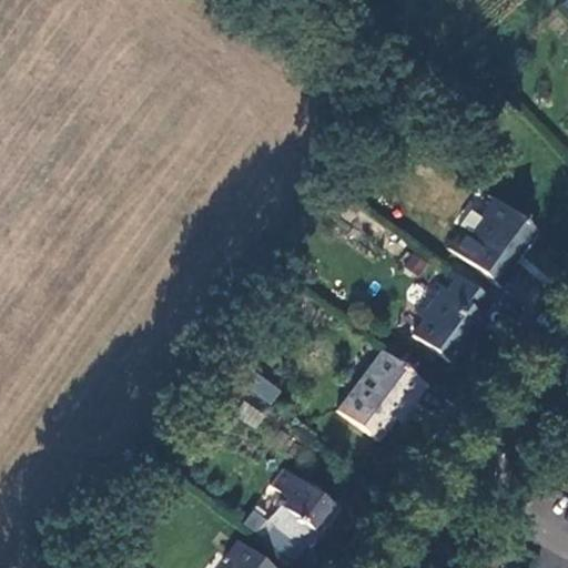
[(447,243),(499,283),(517,262),(510,259),(536,225),(505,199),(492,216),(484,212),(482,214),(472,229),(463,223),(447,243)]
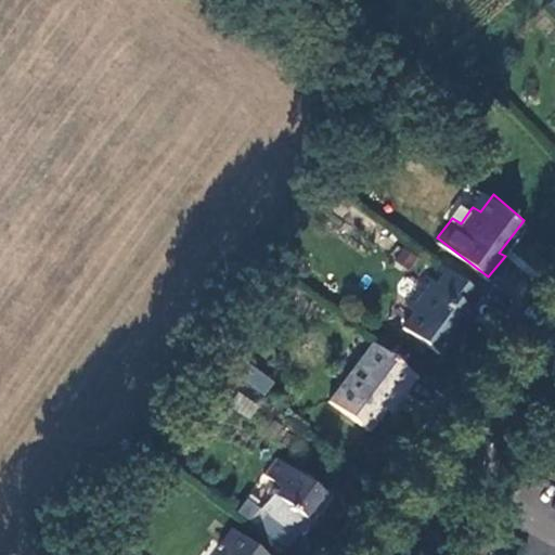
[(449,215),(452,218),(461,223),(470,209),(460,201),(449,215)]
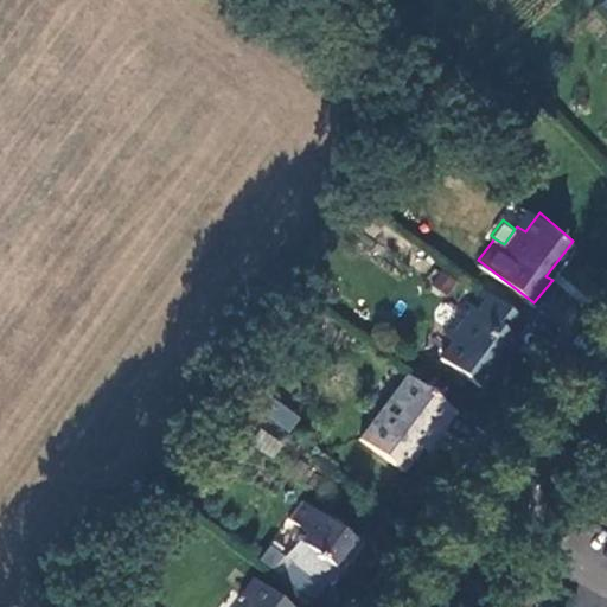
[(508,332),(521,317),(492,295),(480,312),(465,301),(441,332),(451,338),(438,356),(474,383),(484,371),(489,375),(516,338),(508,332)]
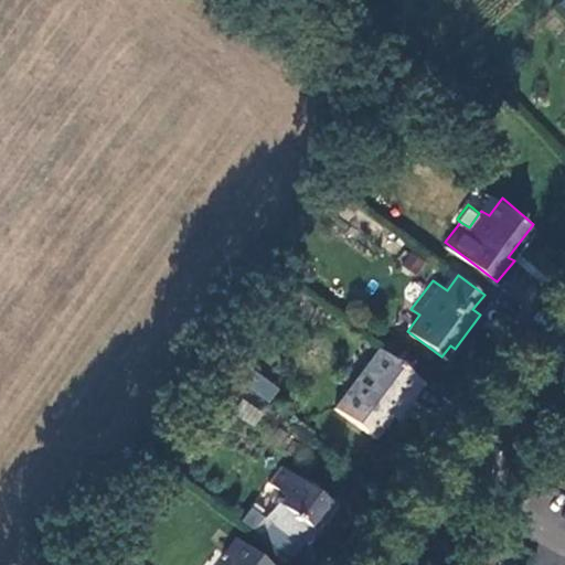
[(408,398),(420,382),(374,349),(333,406),(372,436),(390,411),(403,394),(408,398)]
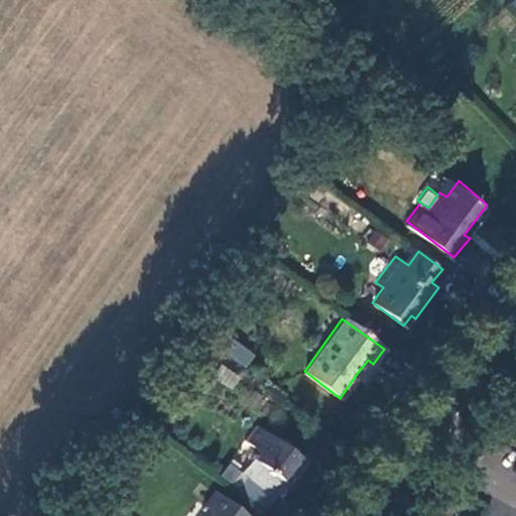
[(245,369),(255,355),(234,339),(224,353),(245,369)]
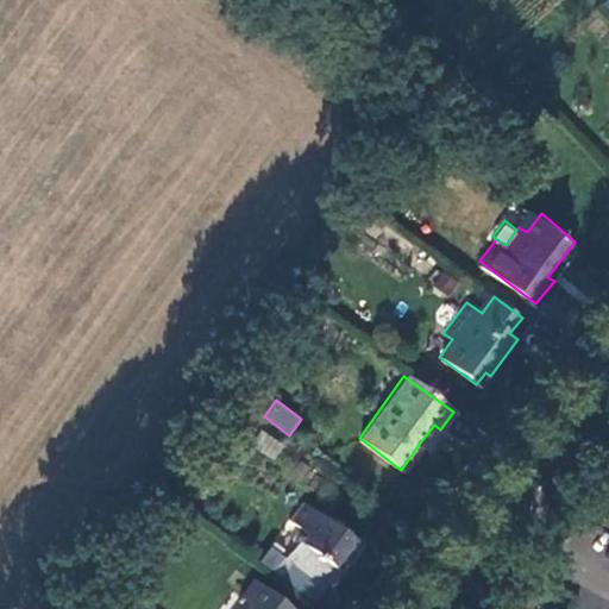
[(231,432),(243,416),(231,409),(220,422),(231,432)]
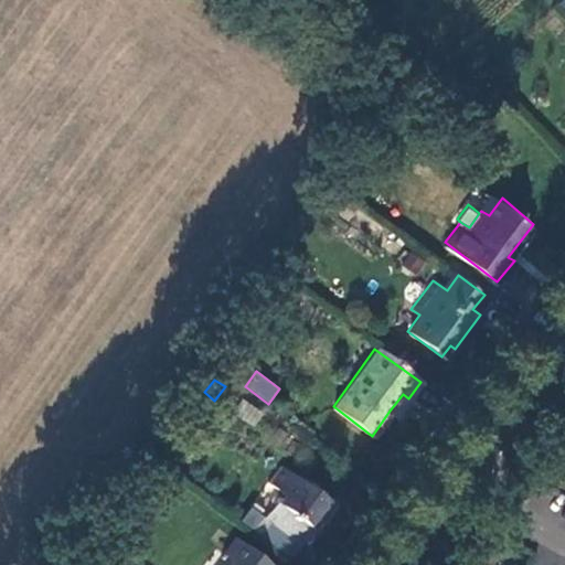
[(396,416),(408,398),(403,394),(390,411),(396,416)]
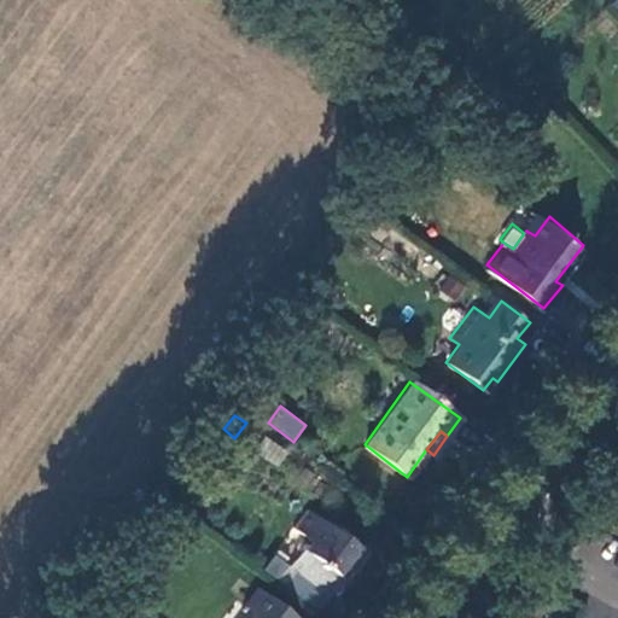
[(263,438),(258,456),(281,464),(287,445),(263,438)]
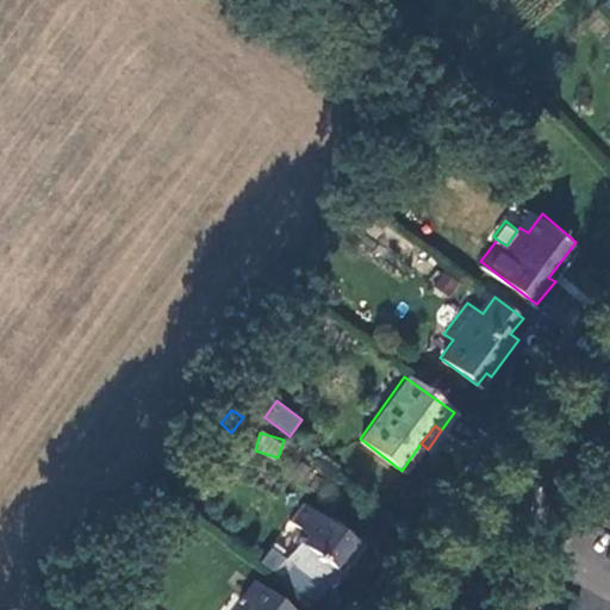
[(272,551),(260,566),(312,603),(355,543),(299,503),(286,520),(302,530),(281,558),(272,551)]
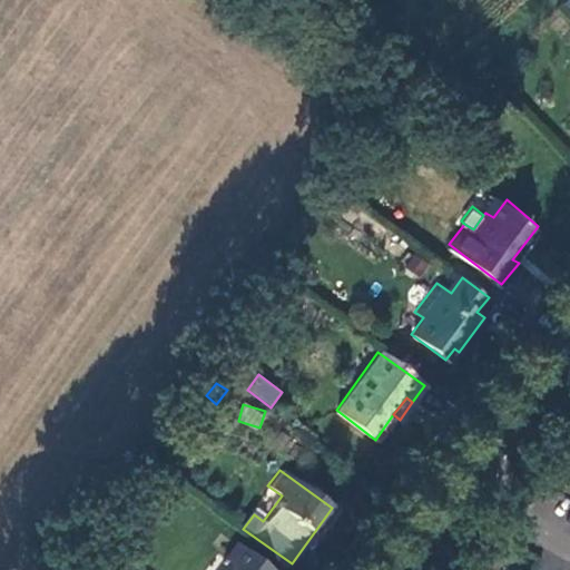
[(276,569),(237,541),(225,558),(232,563),(227,569),(276,569)]
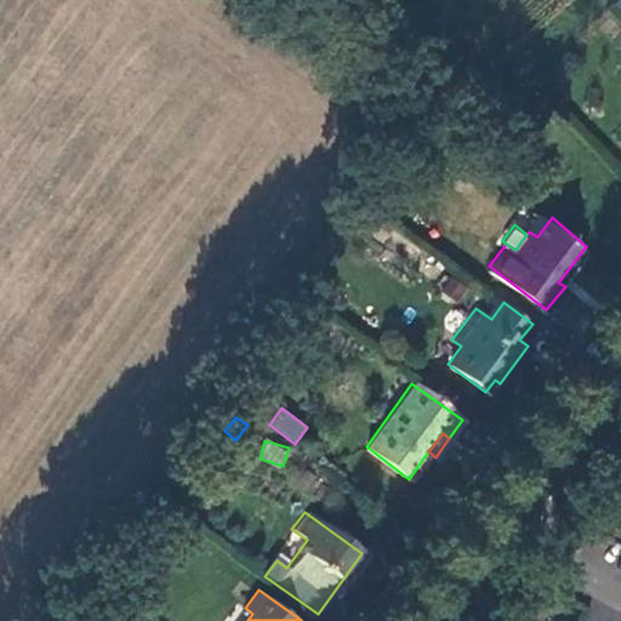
All buildings are outlined.
